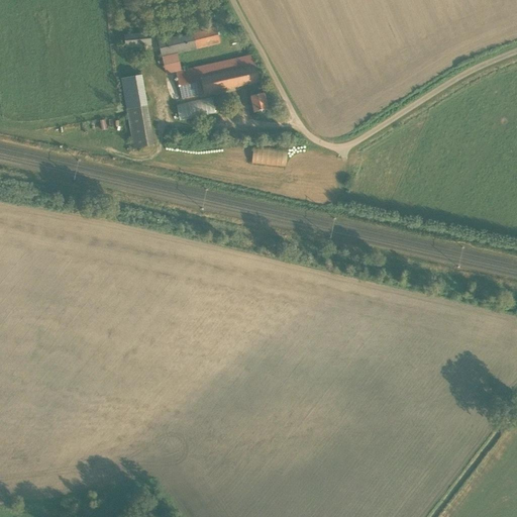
[(163,58),(197,49),(221,43),(216,27),(193,32),(158,40),(163,58)]
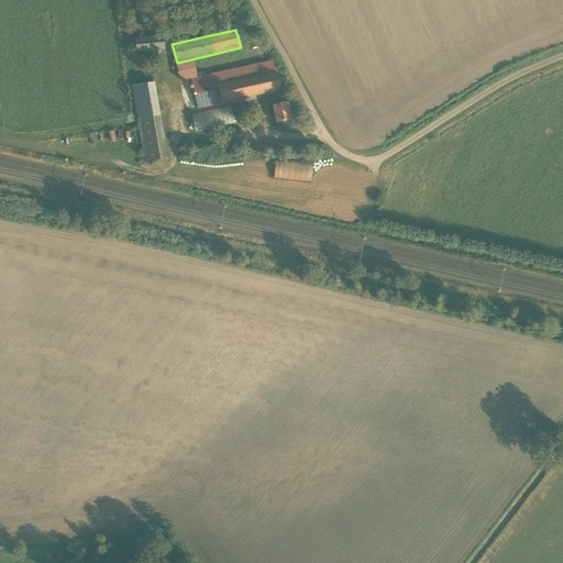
[(136,53),(165,50),(165,35),(135,37),(136,53)]
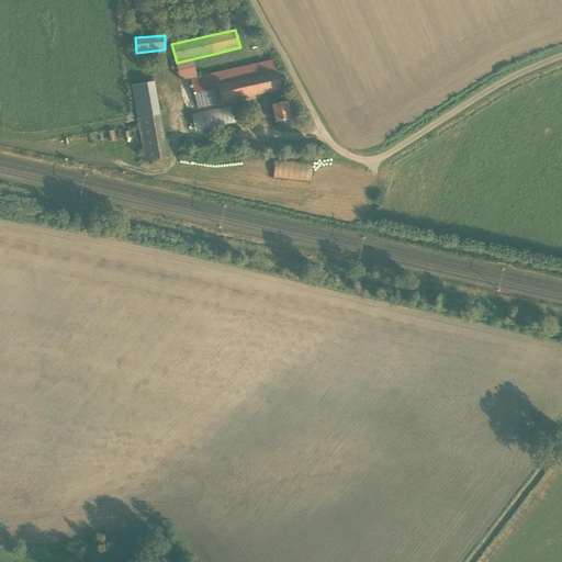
[(281,103),(279,90),(282,89),(276,59),(191,79),(198,109),(269,92),(277,122),(291,119),(288,101),(281,103)]
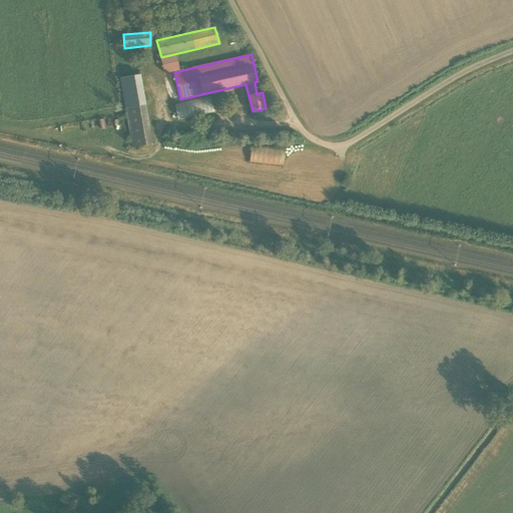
[(132,148),(153,144),(146,105),(141,74),(120,78),(125,108),(132,148)]
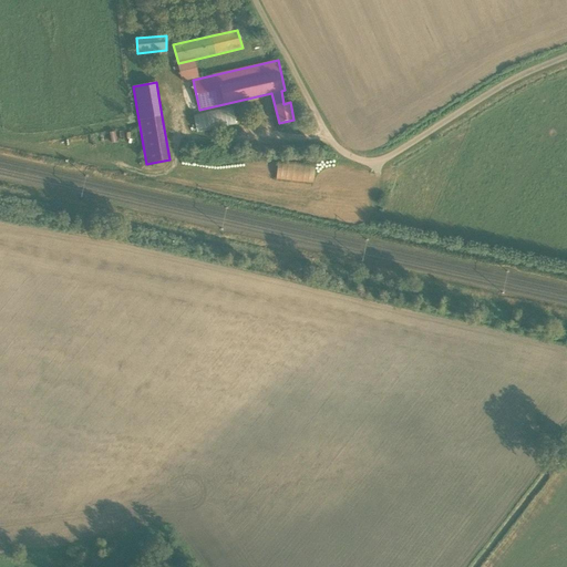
[(198,134),(236,126),(233,107),(194,115),(198,134)]
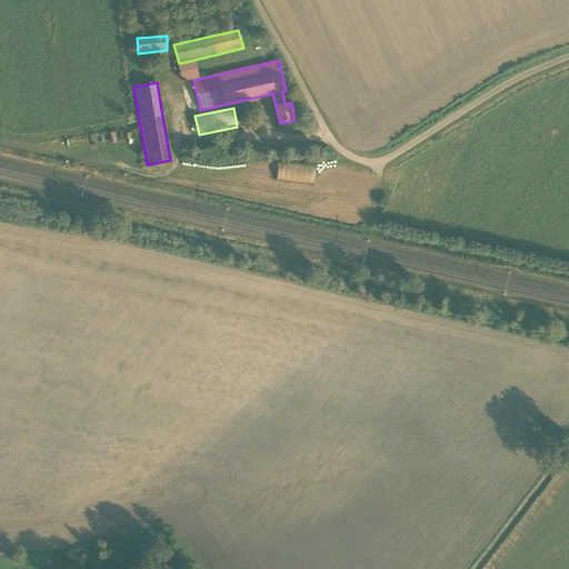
[(276,180),(313,181),(315,166),(277,165),(276,180)]
